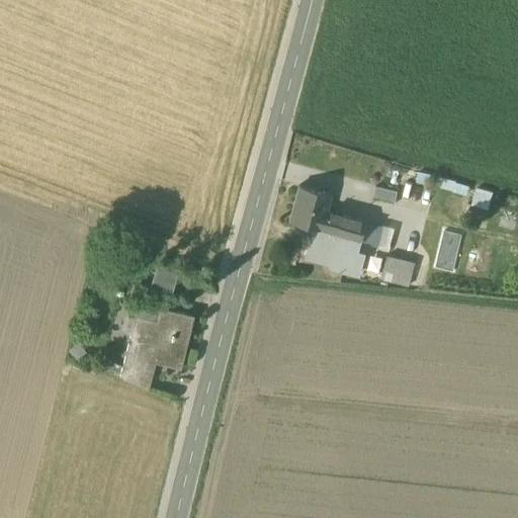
[(315,229),(320,230),(323,217),(329,193),(297,185),(288,222),(315,229)]
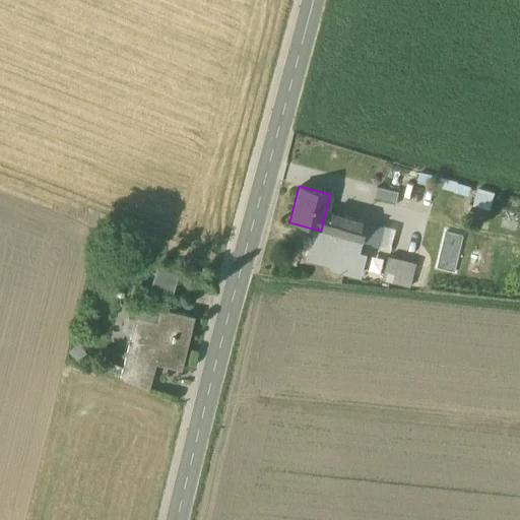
[(374,198),(396,203),(398,192),(377,187),(374,198)]
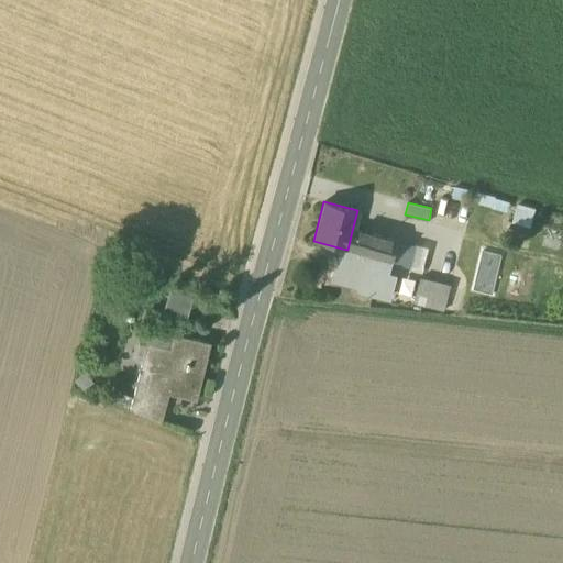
[(372,241),(351,235),(348,250),(382,258),(394,262),(397,249),(398,241),(374,234),(372,241)]
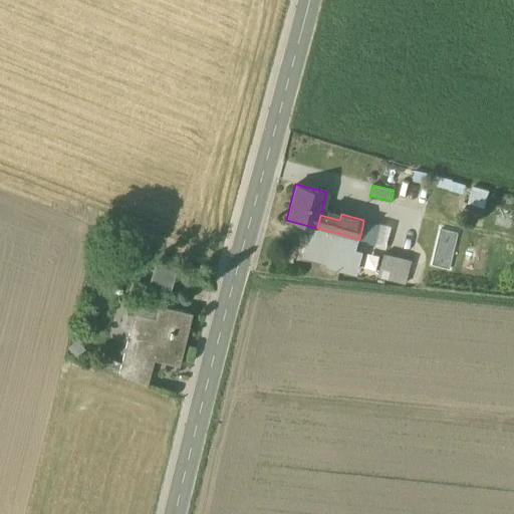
[(378,225),(363,220),(362,227),(376,230),(378,225)]
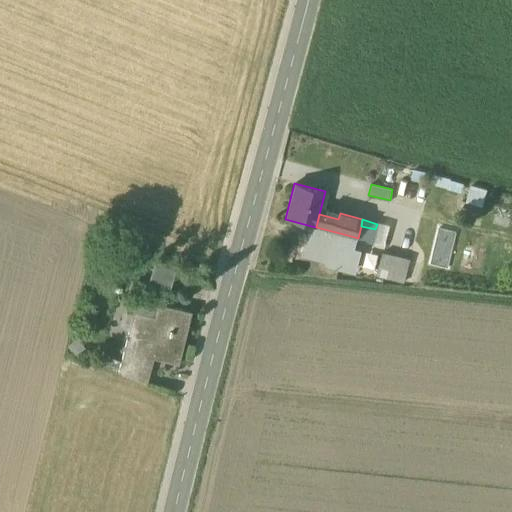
[(358,238),(372,242),(375,229),(361,226),(358,238)]
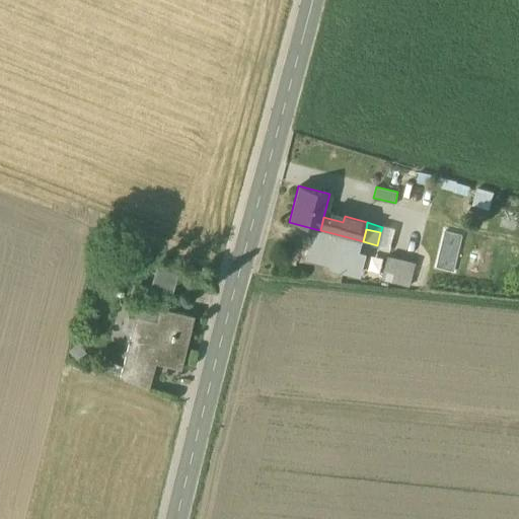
[(314,235),(308,257),(332,264),(331,269),(343,272),(344,270),(358,274),(363,256),(359,255),(348,252),(352,238),(320,230),(318,236),(314,235)]
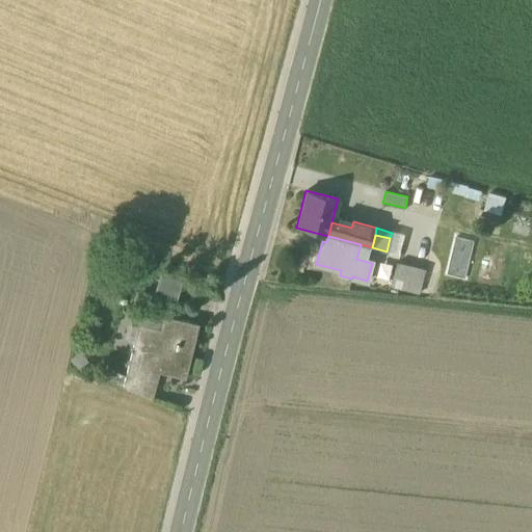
[(356,259),(368,262),(372,247),(361,244),(356,259)]
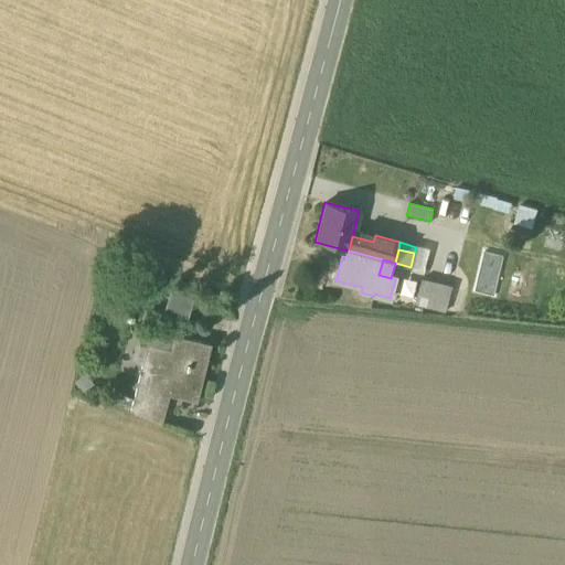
[(446,312),(449,300),(451,287),(423,279),(415,305),(446,312)]
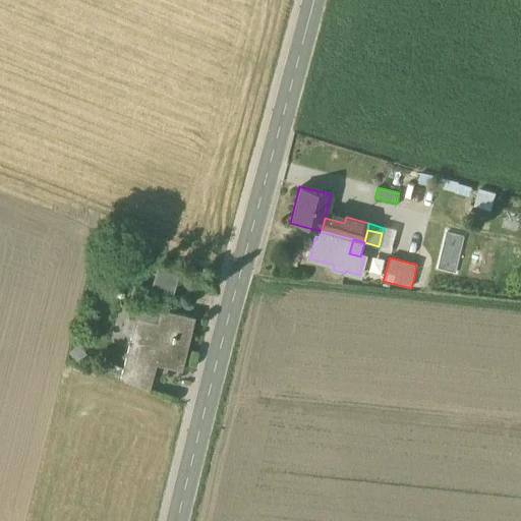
[(424,267),(416,265),(414,277),(421,279),(424,267)]
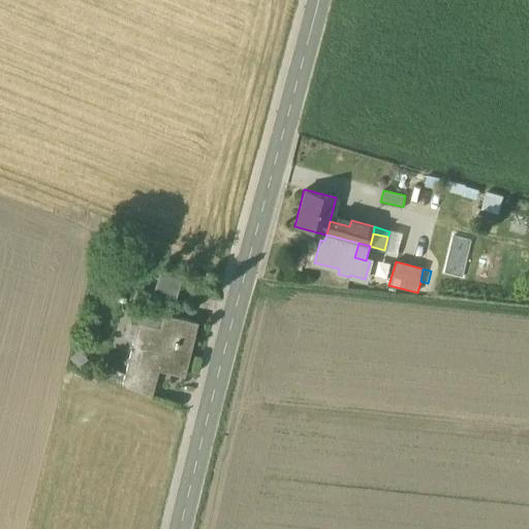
[(152,296),(172,302),(178,281),(158,275),(152,296)]
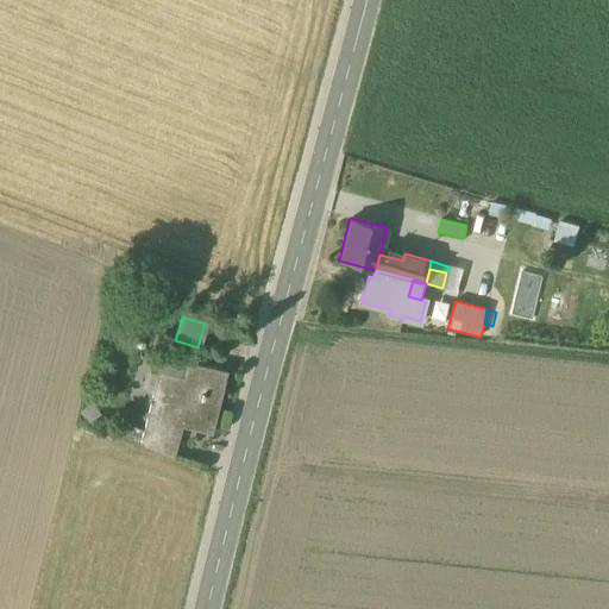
[(143,432),(169,439),(174,422),(181,424),(211,431),(225,372),(186,363),(181,380),(157,374),(143,432)]
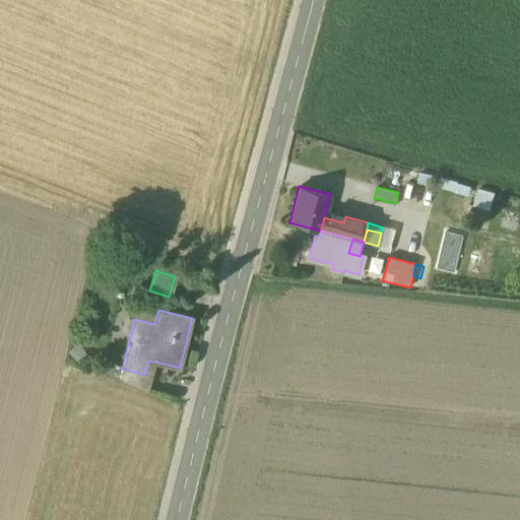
[(144,375),(150,377),(154,362),(148,361),(144,375)]
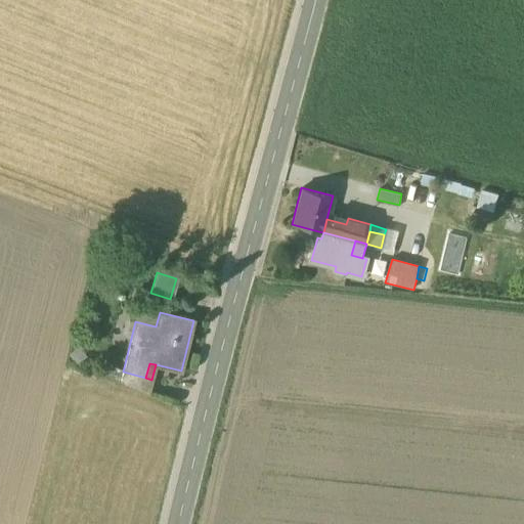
[(120,383),(147,393),(151,380),(145,378),(123,372),(120,383)]
